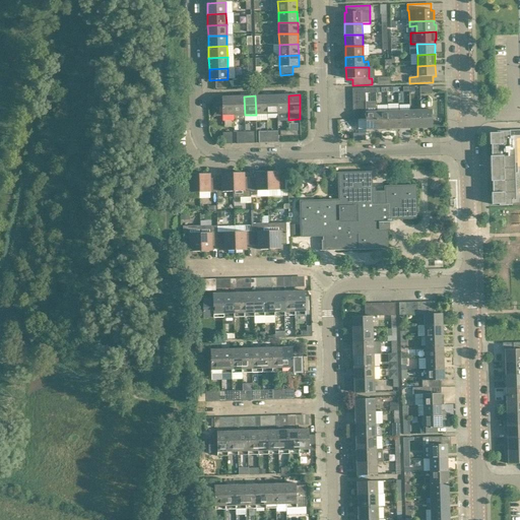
[(267,115),(266,95),(255,95),(256,115),(256,121),(267,120),(267,115)]
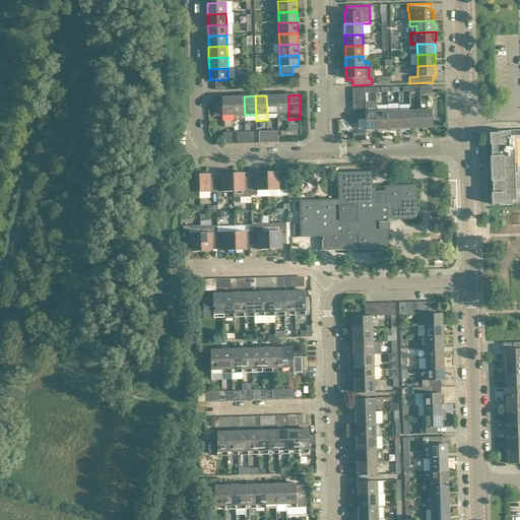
[(277,114),(277,95),(266,95),(267,115),(277,114)]
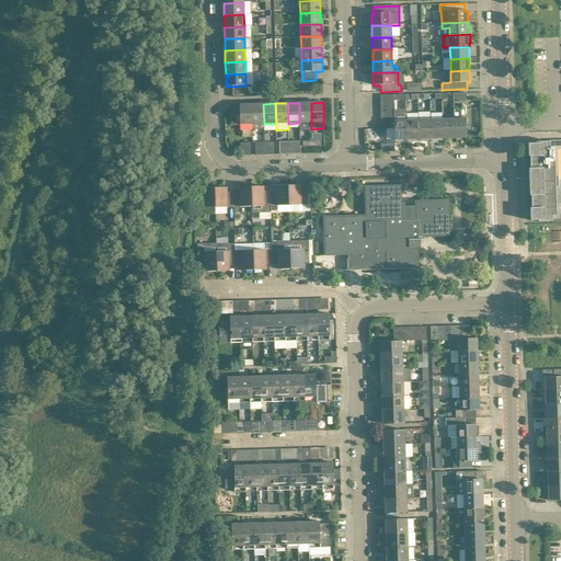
[(311,123),(311,103),(299,103),(299,123),(311,123)]
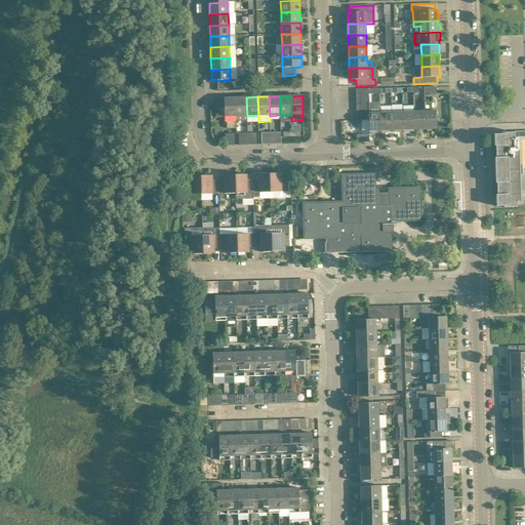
[(236,121),(236,97),(225,97),(225,105),(215,105),(215,117),(225,117),(225,121),(235,121),(236,121)]
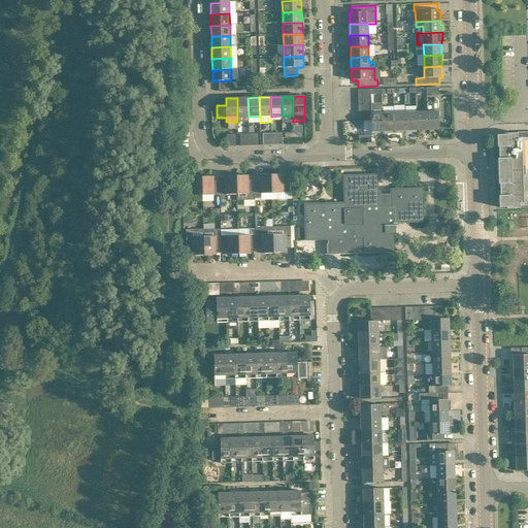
[(249,117),(248,98),(237,98),(237,118),(237,122),(249,121),(249,117)]
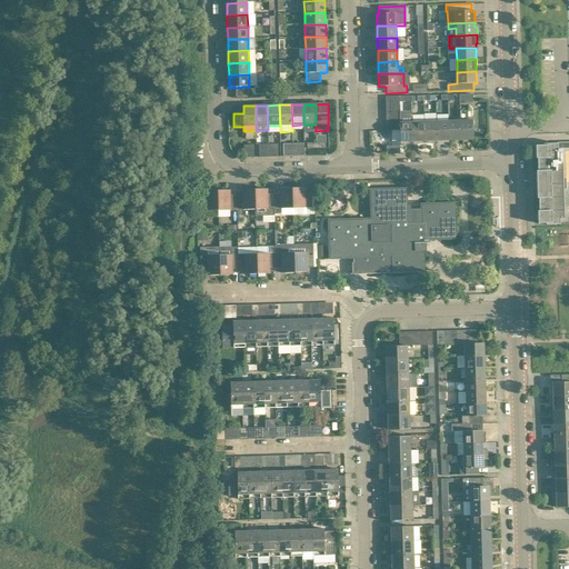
[(412,111),(400,111),(400,118),(400,123),(401,130),(401,142),(413,142),(412,122),(412,111)]
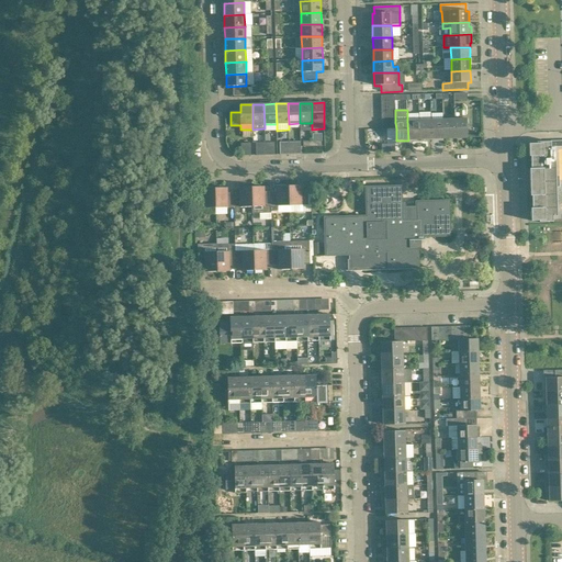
[(469,138),(468,119),(461,120),(461,117),(463,117),(463,110),(456,110),(456,120),(454,120),(456,138),(469,138)]
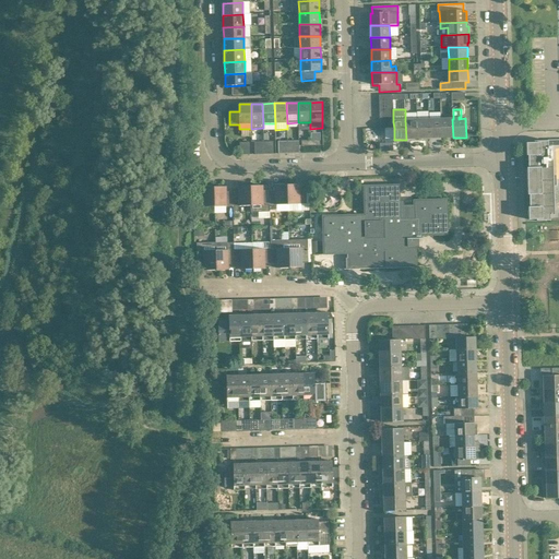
[(441,119),(429,120),(429,139),(441,139),(441,119)]
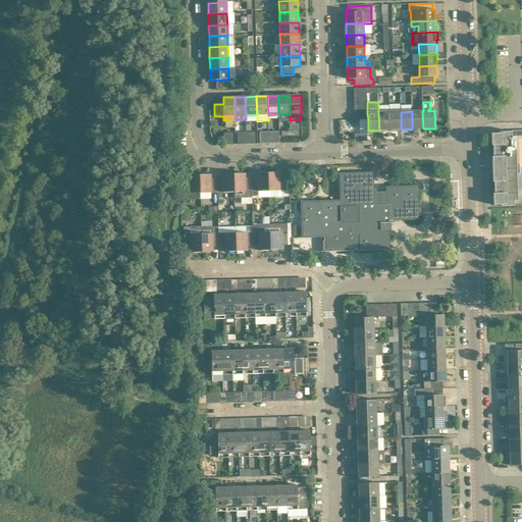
[(423,128),(422,111),(412,111),(412,129),(423,128)]
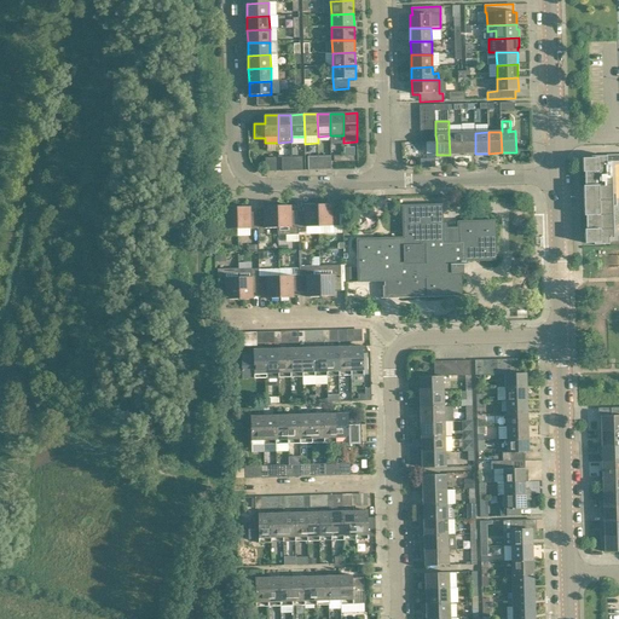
[(463,154),(462,133),(449,133),(450,155),(463,154)]
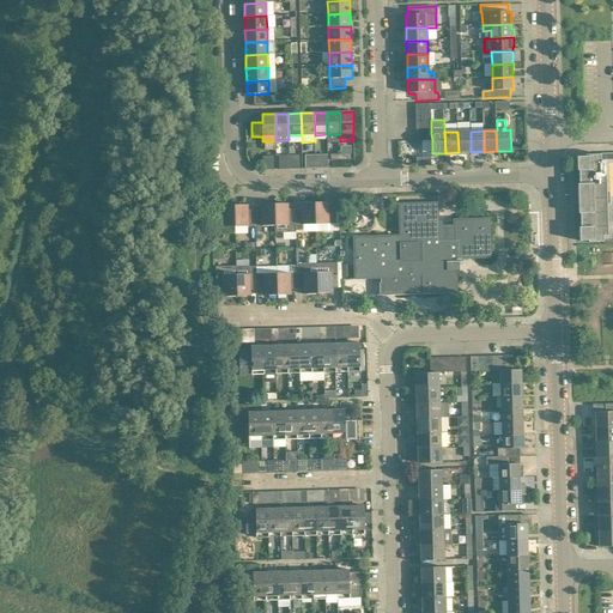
[(471,132),(457,132),(459,152),(471,152),(471,132)]
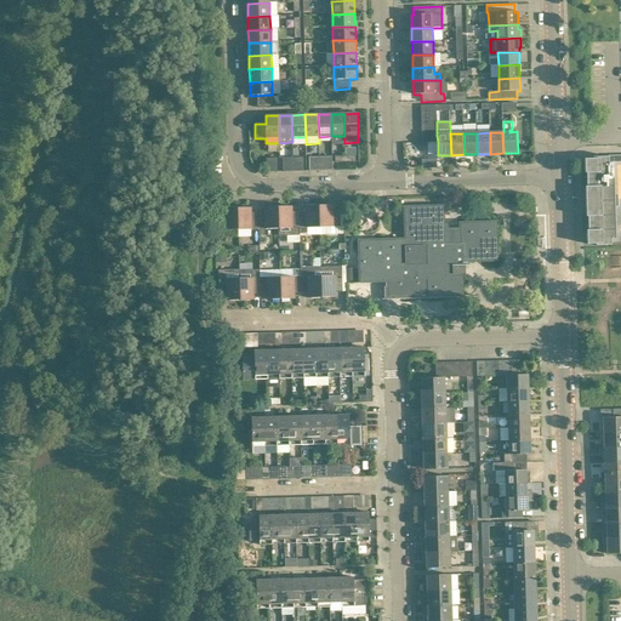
[(330,170),(330,163),(330,157),(319,158),(320,170),(330,170)]
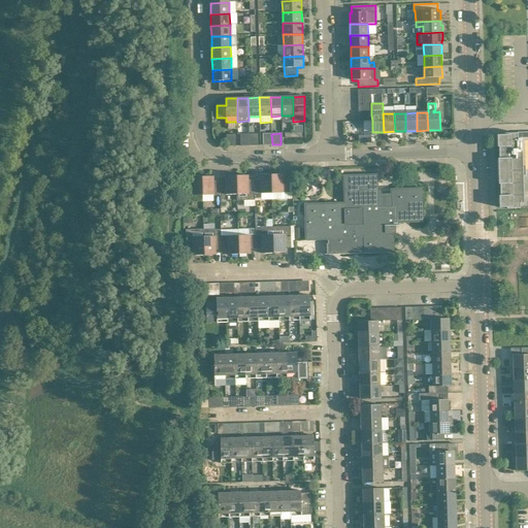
[(520,208),(520,203),(524,203),(522,137),(518,137),(518,133),(504,133),(504,135),(497,135),(497,147),(499,146),(499,159),(498,159),(498,185),(500,185),(500,196),(499,196),(499,207),(506,207),(506,208),(520,208)]
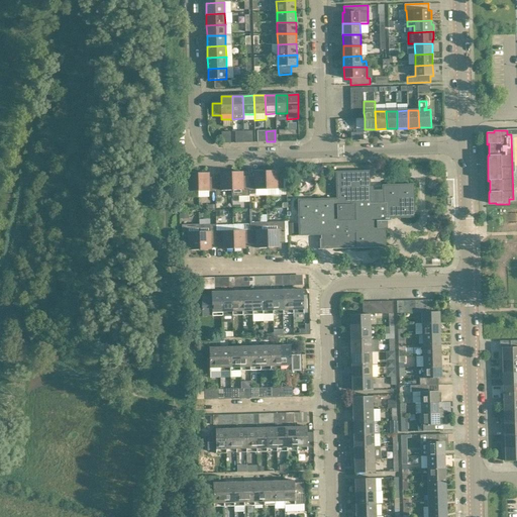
[(244,142),(244,131),(236,131),(236,142),(244,142)]
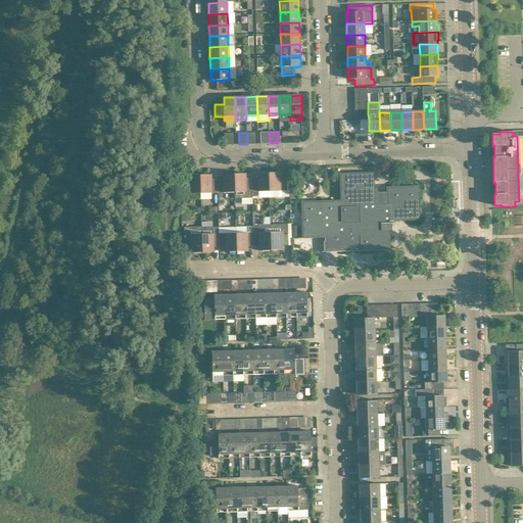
[(256,144),(255,138),(255,133),(247,133),(247,144),(256,144)]
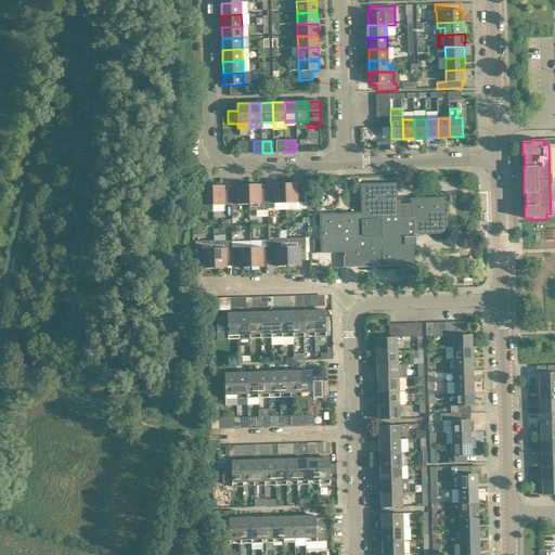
[(286,152),(285,141),(276,141),(276,153),(286,152)]
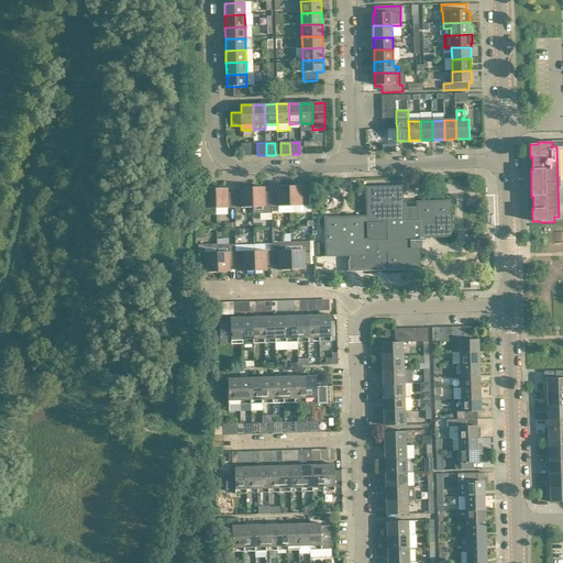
[(252,156),(252,148),(252,144),(242,144),(242,156),(252,156)]
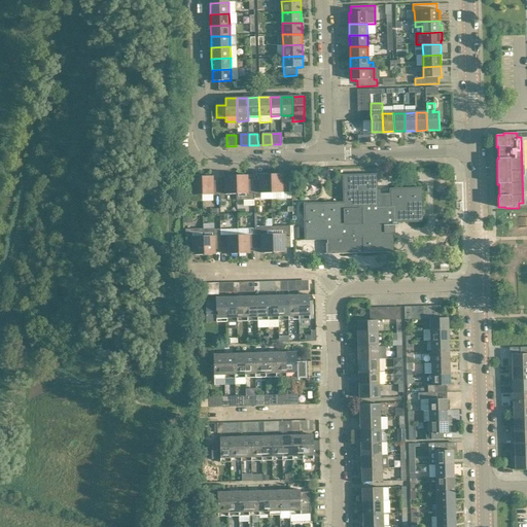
[(289,194),(288,179),(282,179),(282,174),(271,175),(272,192),(272,199),(279,199),(279,194),(289,194)]
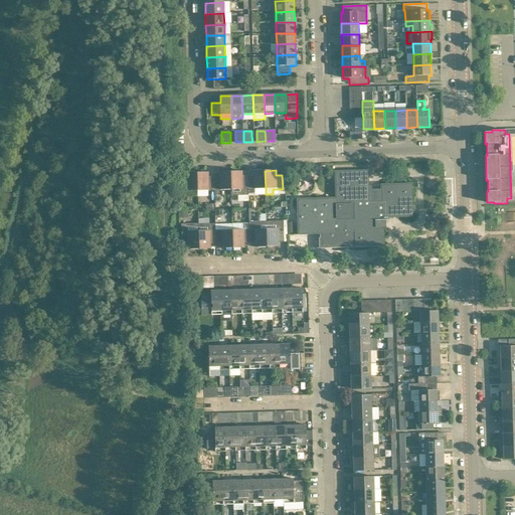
[(242,171),(231,172),(231,190),(231,196),(238,196),(248,195),(248,190),(247,176),(242,176),(242,171)]
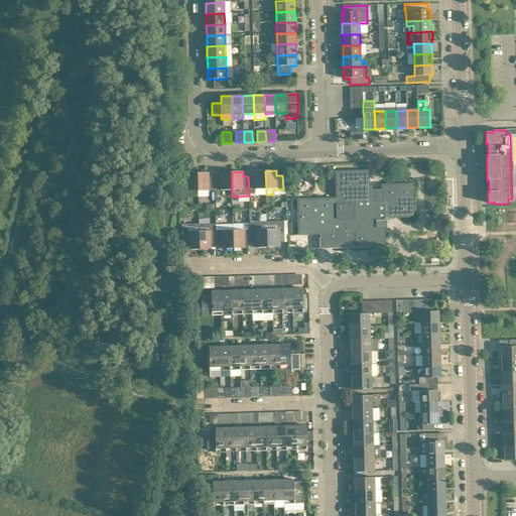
[(266,188),(265,171),(254,171),(254,176),(248,176),(249,190),(255,190),(255,189),(266,188)]
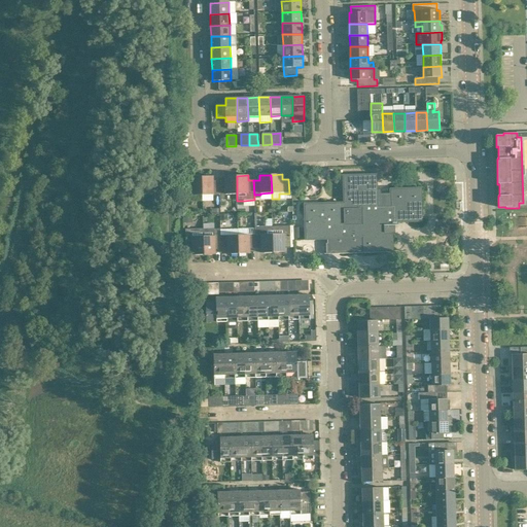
[(305,240),(326,240),(327,254),(393,252),(393,233),(394,233),(394,225),(398,225),(398,222),(422,222),(421,188),(390,189),(390,194),(380,194),(380,189),(377,189),(377,175),(362,175),(343,176),(343,203),(304,204),(305,240)]
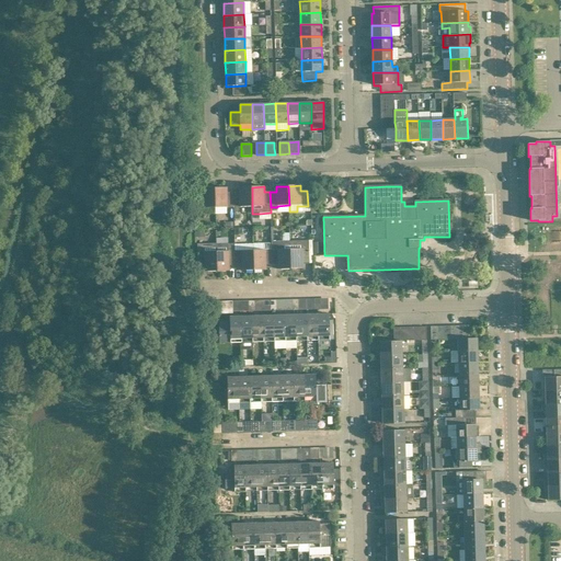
[(203,193),(196,194),(196,209),(207,208),(216,208),(215,187),(203,189),(203,193)]
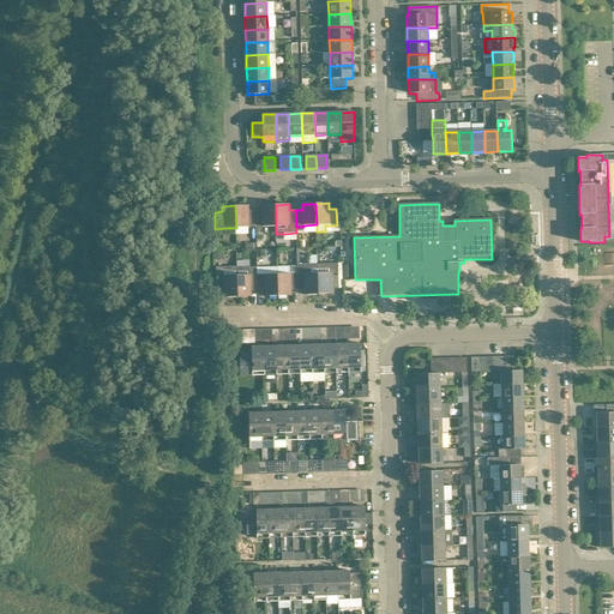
[(256,228),(256,211),(248,211),(248,205),(235,205),(236,228),(248,227),(248,228),(256,228)]
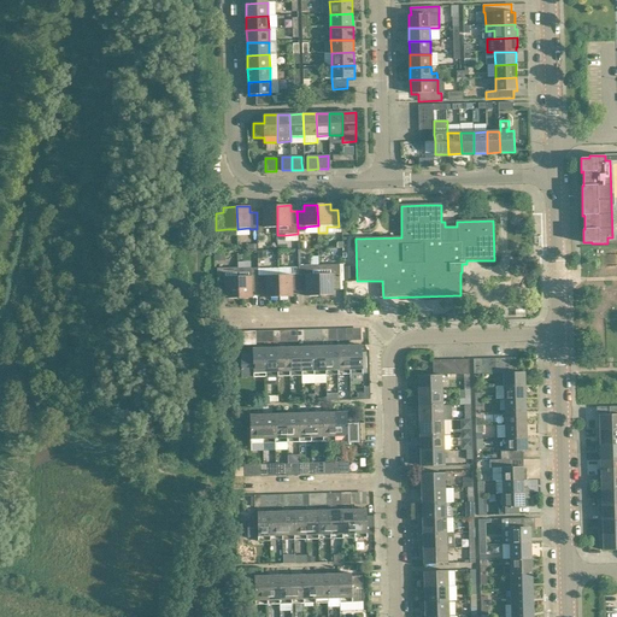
[(277,228),(277,206),(263,206),(263,212),(257,212),(257,229),(264,229),(264,228),(277,228)]
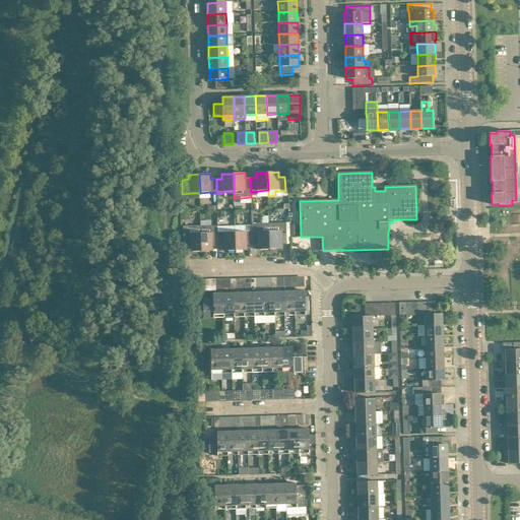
[(286,222),(269,223),(269,250),(280,249),(280,245),(286,245),(286,222)]
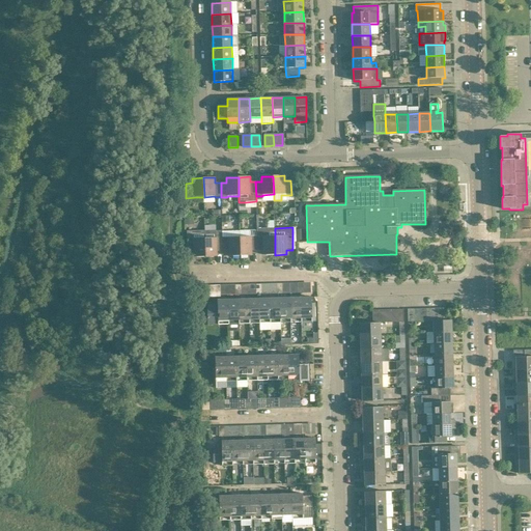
[(275,255),(275,228),(268,228),(257,228),(257,230),(257,236),(257,250),(263,250),(263,255),(275,255)]
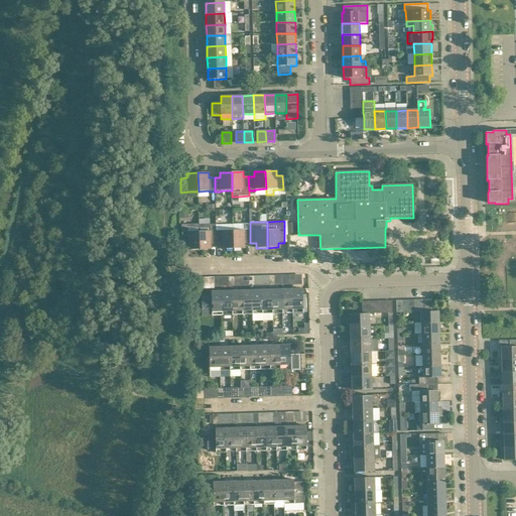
[(216,224),(200,225),(200,250),(211,249),(211,245),(217,244),(217,231),(216,225),(216,224)]
